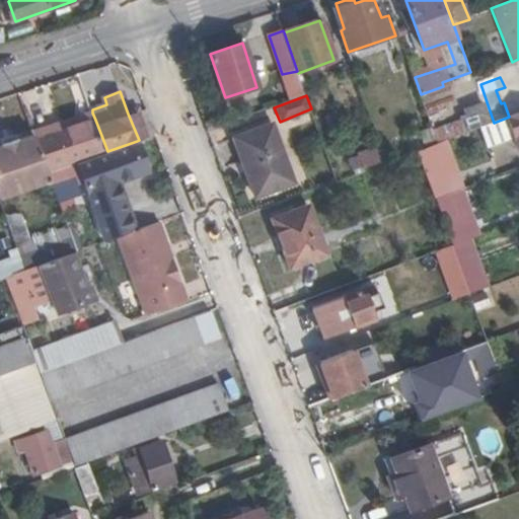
[(139,140),(146,137),(135,110),(128,114),(139,140)]
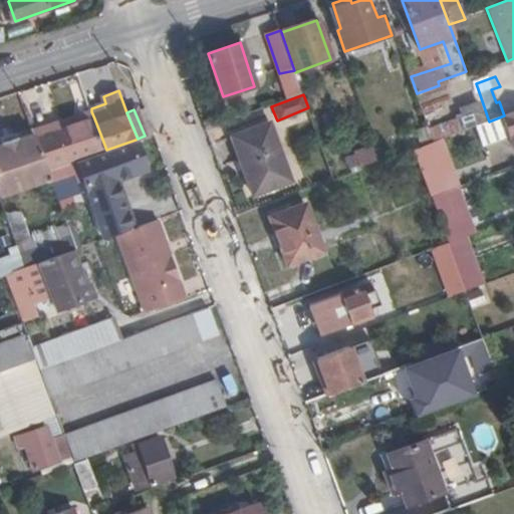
[(91,111),(57,123),(60,131),(94,118),(91,111)]
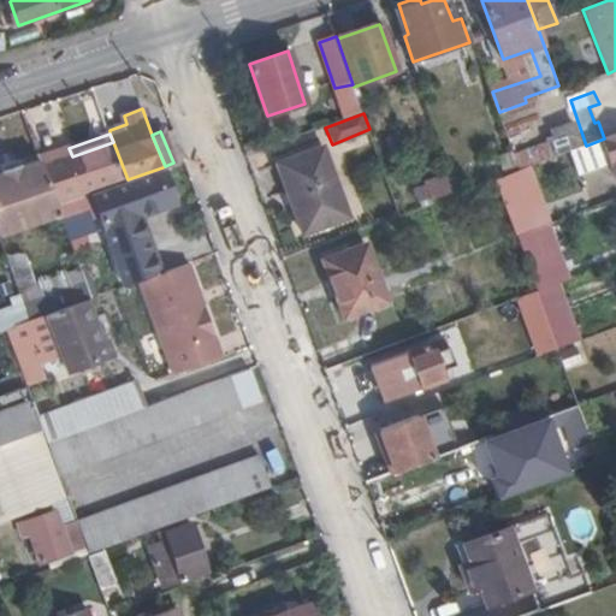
[(570,150),(579,173),(614,161),(615,167),(615,134),(604,138),(586,146),(570,150)]
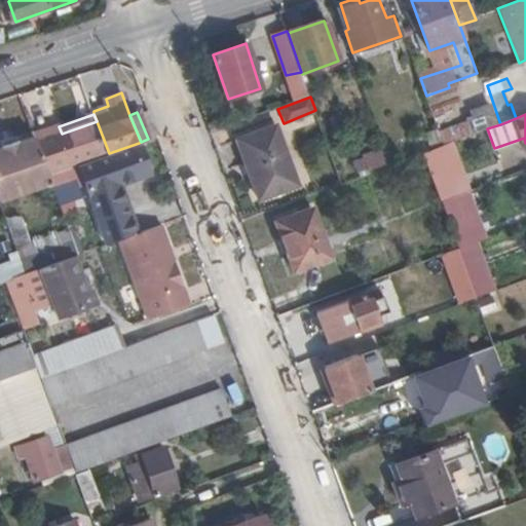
[(59,126),(35,135),(36,136),(49,172),(50,175),(71,167),(96,158),(109,153),(97,121),(62,134),(59,126)]
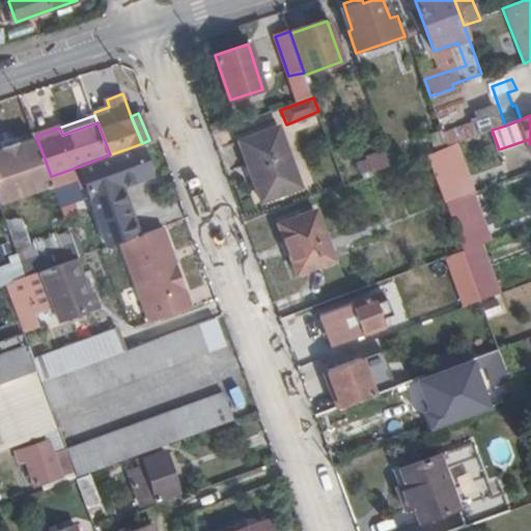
[(444,135),(448,146),(452,145),(485,133),(483,128),(476,130),(473,123),(444,135)]
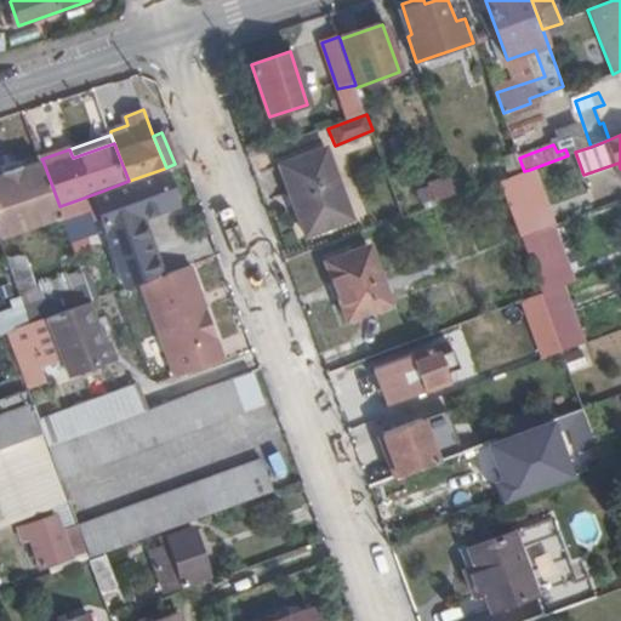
[(325,151),(288,163),(300,198),(295,200),(307,235),(352,220),(325,151)]
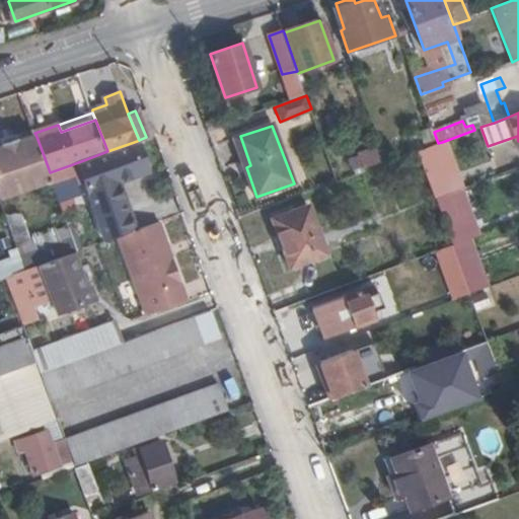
[(421,134),(426,148),(438,143),(434,132),(433,129),(421,134)]
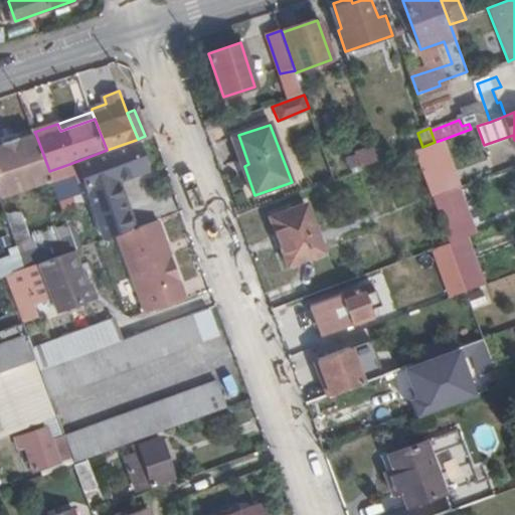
[(0,196),(0,197),(23,189),(19,178),(48,168),(35,133),(17,140),(16,137),(2,142),(3,144),(0,145),(0,196)]
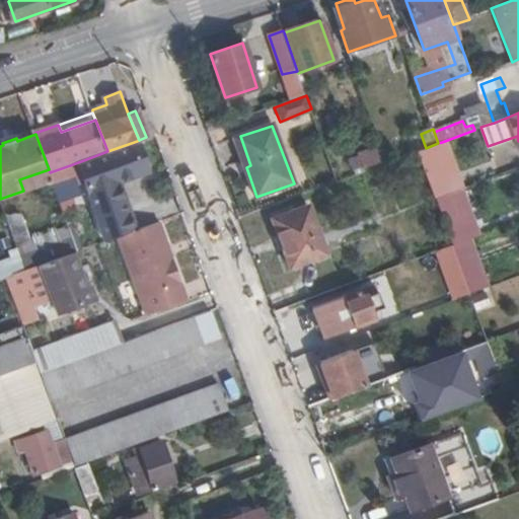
[(250,165),(240,136),(235,138),(246,167),(250,165)]
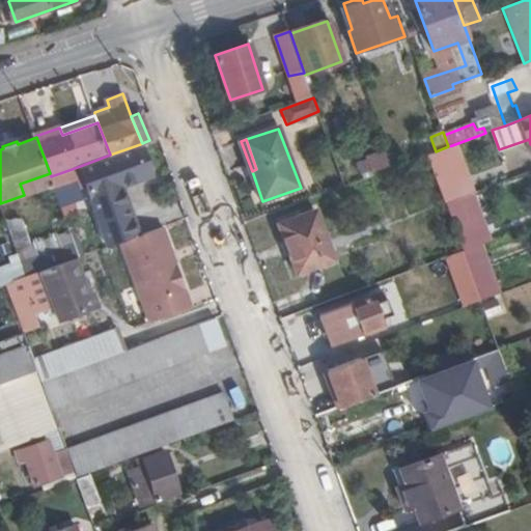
[(122,243),(139,236),(120,188),(152,175),(140,144),(110,155),(96,160),(100,166),(81,173),(86,185),(108,247),(122,243)]
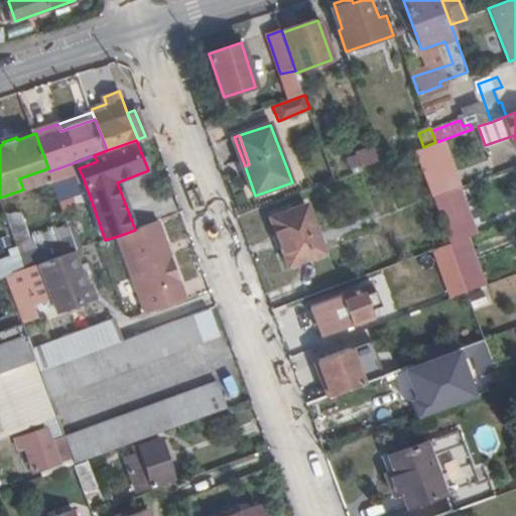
[(415,150),(432,197),(448,190),(457,187),(439,141),(435,142),(423,147),(415,150)]
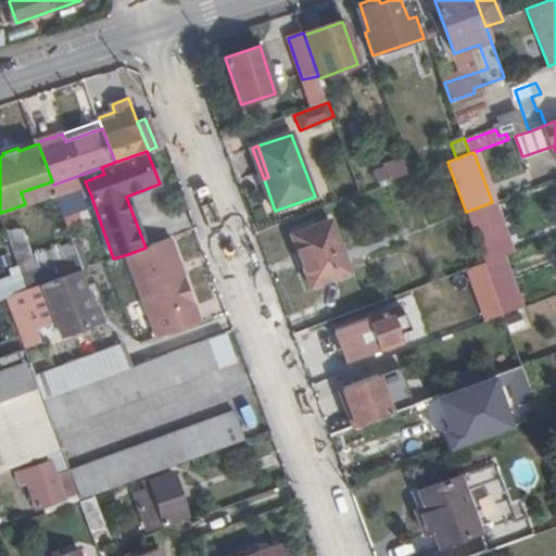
[(384,166),(390,184),(408,176),(402,160),(384,166)]
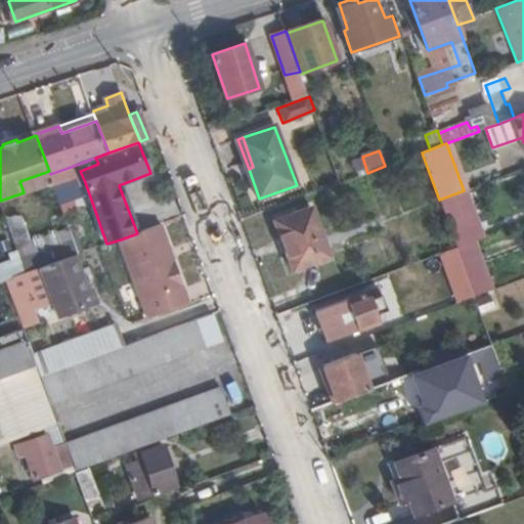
[(78,185),(85,182),(80,171),(98,164),(95,158),(71,167),(78,185)]
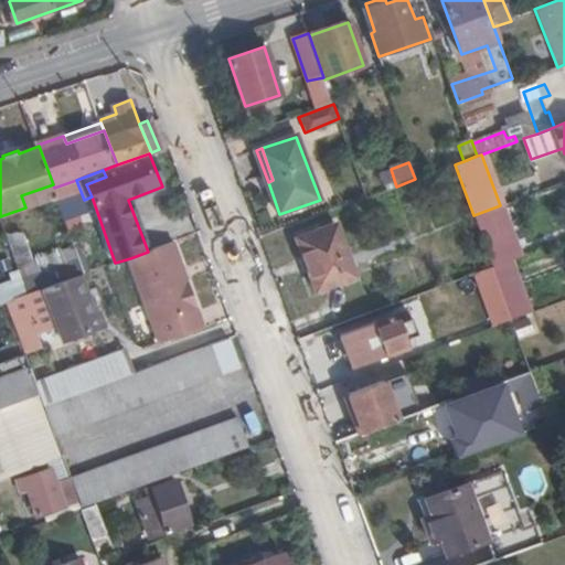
[(54,188),(57,196),(61,208),(67,225),(82,221),(74,203),(84,200),(76,180),(54,188)]
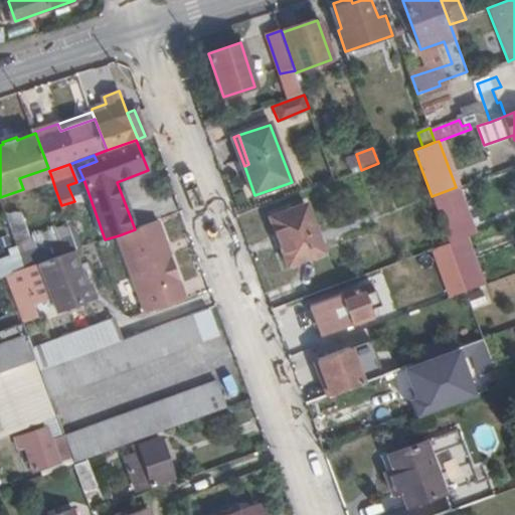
[(23,189),(52,179),(49,171),(48,168),(19,178),(23,189)]
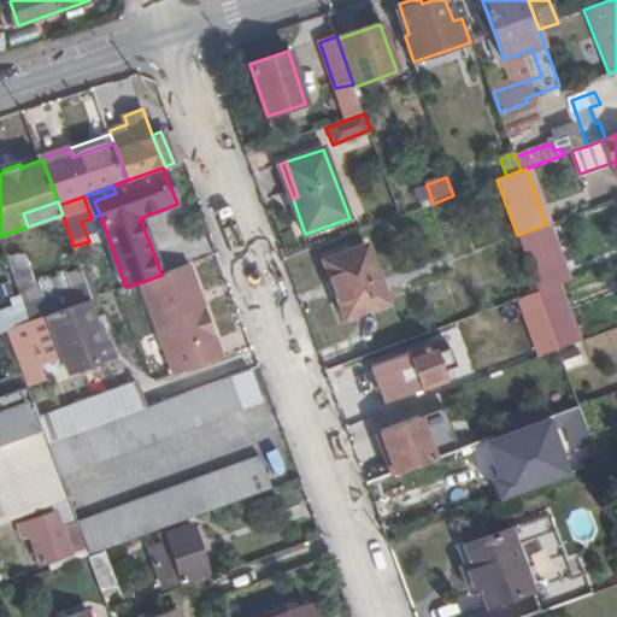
[(536,228),(517,235),(538,292),(554,286),(557,285),(536,228)]
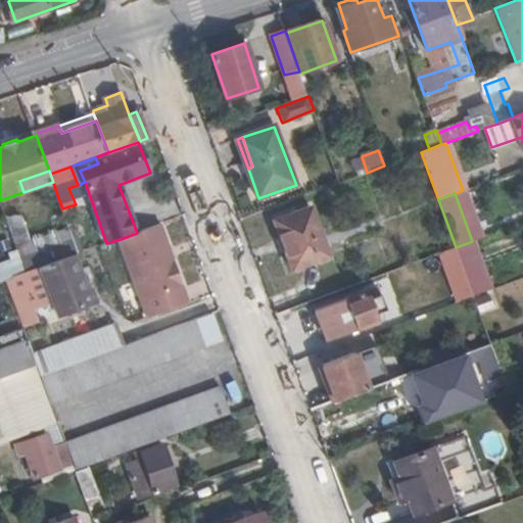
[(328,255),(310,209),(276,222),(294,269),(328,255)]
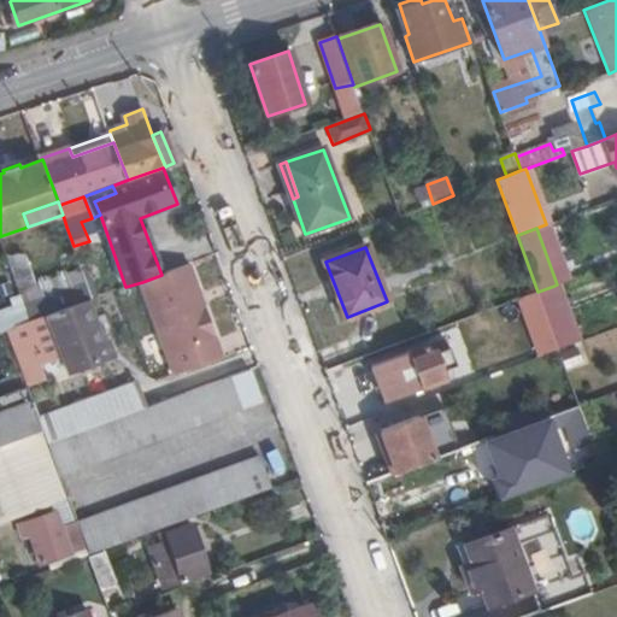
[(203,298),(191,264),(162,275),(142,282),(176,374),(223,357),(205,306),(203,298)]
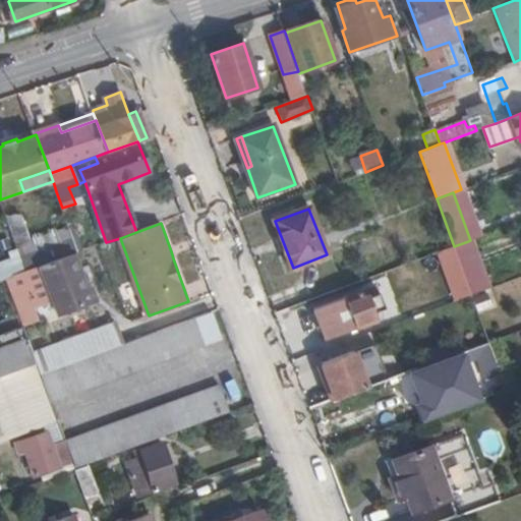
[(74,254),(78,252),(69,228),(17,246),(26,272),(40,267),(74,254)]
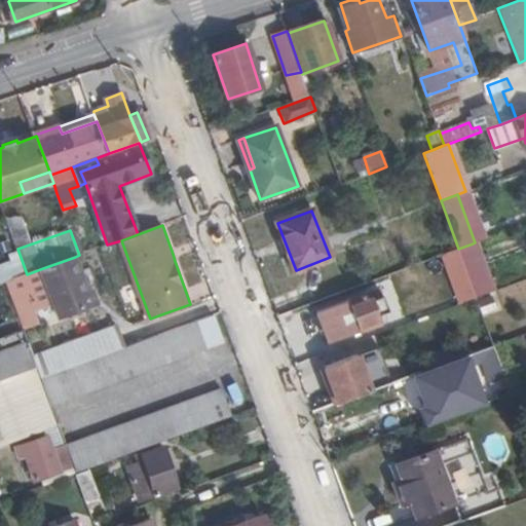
[(458,249),(477,298),(491,293),(473,243),(458,249)]
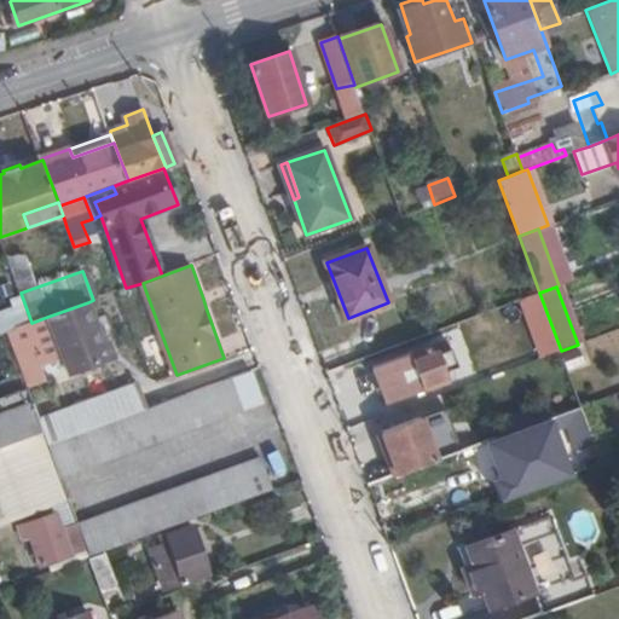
[(539,293),(525,299),(547,356),(555,352),(561,351),(539,293)]
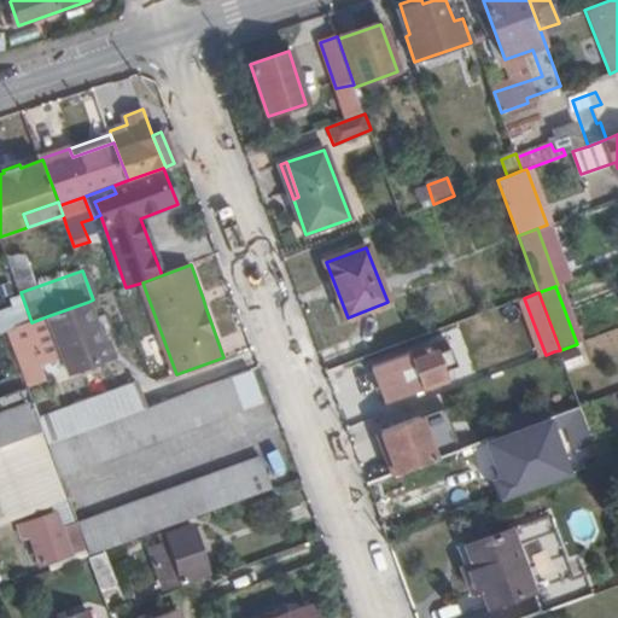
[(109,343),(93,299),(88,302),(103,344),(109,343)]
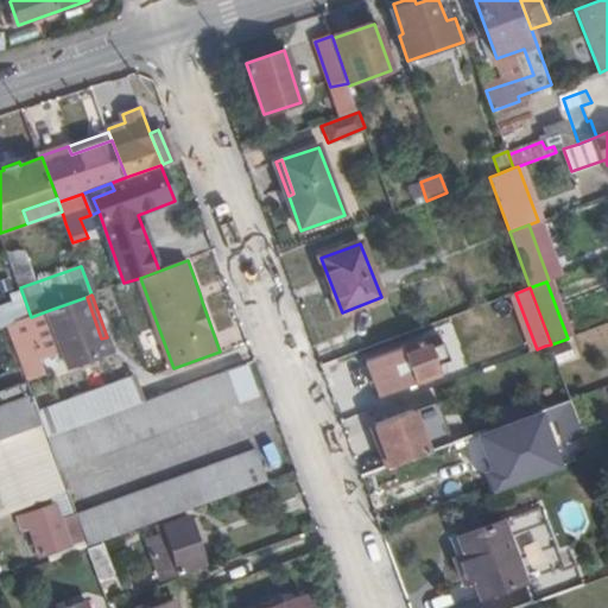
[(101,339),(87,297),(46,311),(57,339),(68,367),(113,350),(107,337),(101,339)]
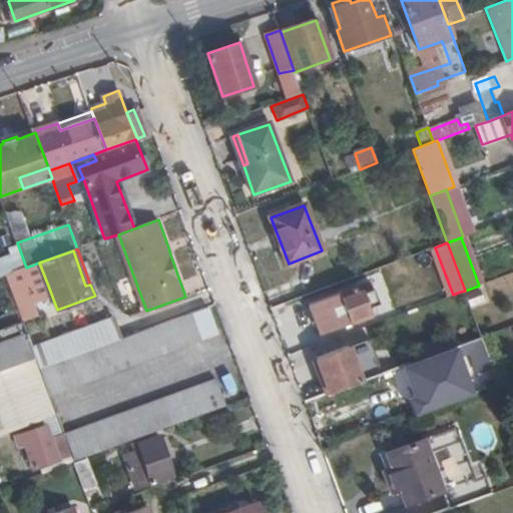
[(48,286),(39,263),(26,268),(22,269),(30,292),(48,286)]
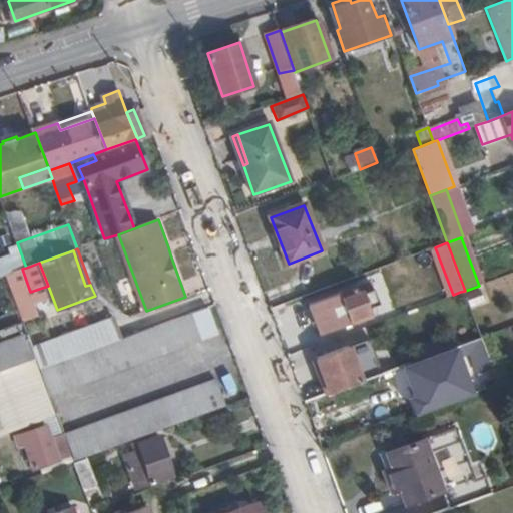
[(30,292),(22,269),(6,275),(19,311),(23,322),(39,316),(30,292)]
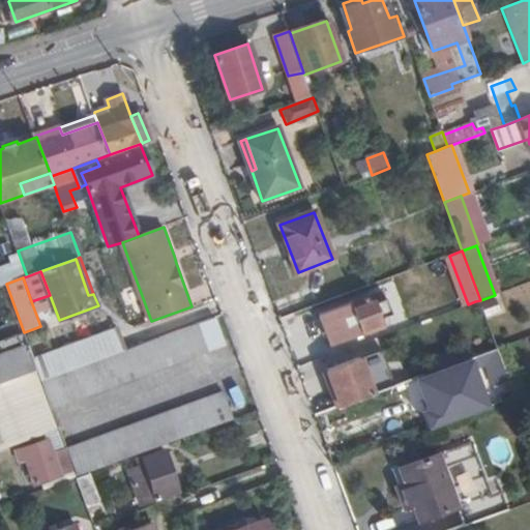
[(390,314),(385,301),(375,304),(373,301),(354,310),(356,314),(348,316),(352,327),(359,324),(363,333),(383,326),(380,318),(390,314)]
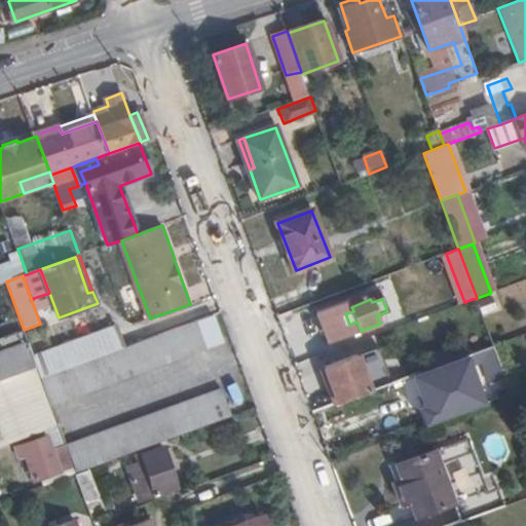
[(464,302),(459,304),(462,313),(475,309),(472,299),(464,302)]
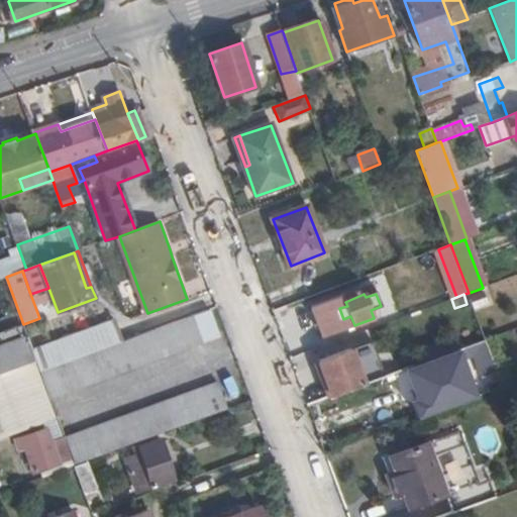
[(23,324),(19,313),(0,318),(4,331),(23,324)]
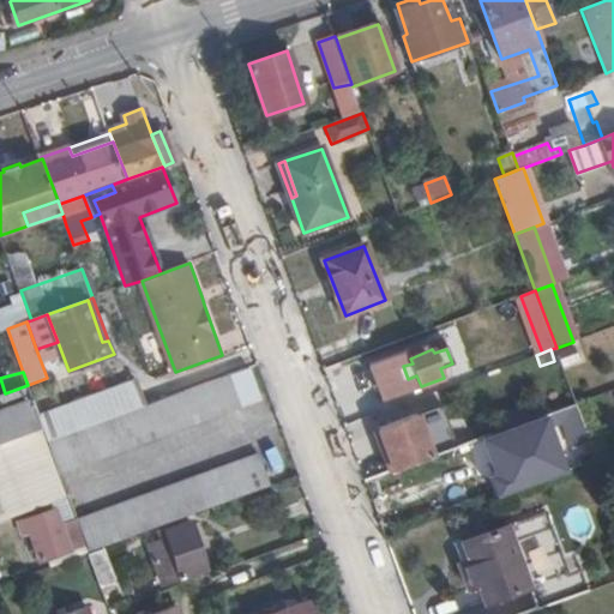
[(240,408),(228,375),(143,405),(59,437),(48,440),(60,474),(240,408)]
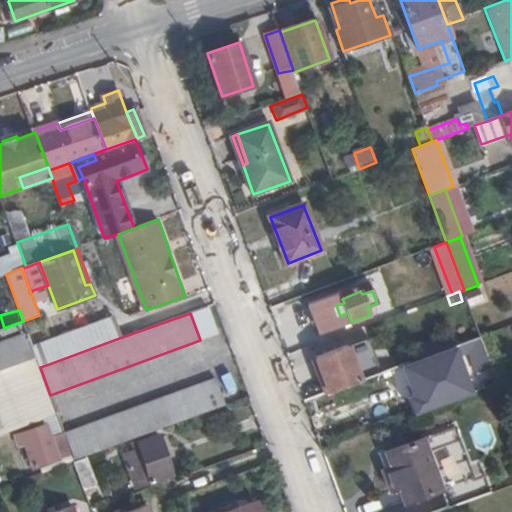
[(43,344),(49,364),(119,338),(112,319),(43,344)]
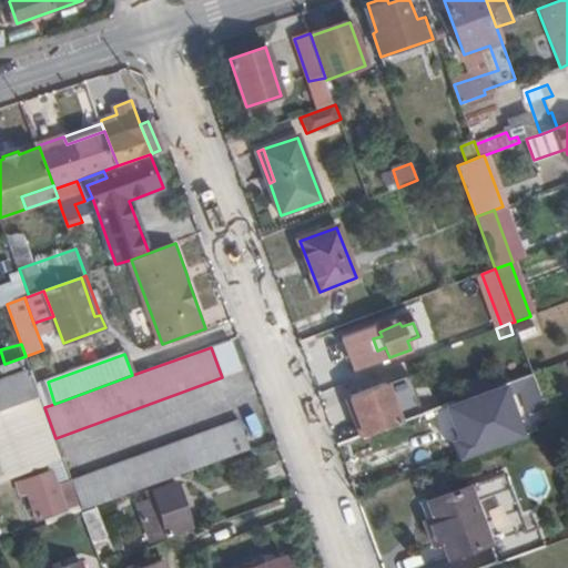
[(26,356),(4,364),(0,364),(0,406),(39,393),(36,385),(26,356)]
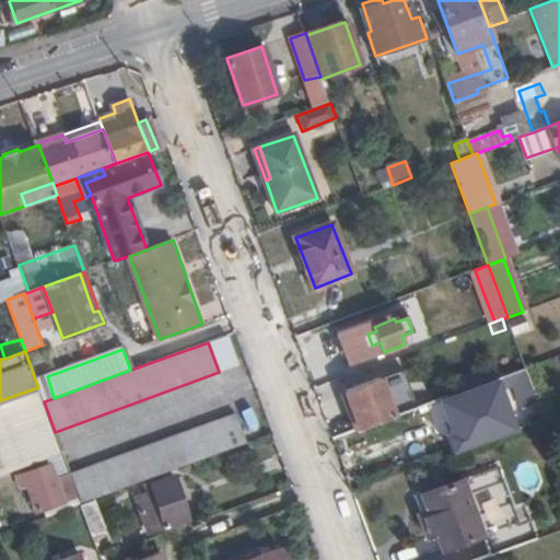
[(531,380),(526,368),(513,372),(478,385),(459,392),(444,397),(458,435),(475,429),(477,435),(496,428),(491,415),(506,408),(500,392),(531,380)]
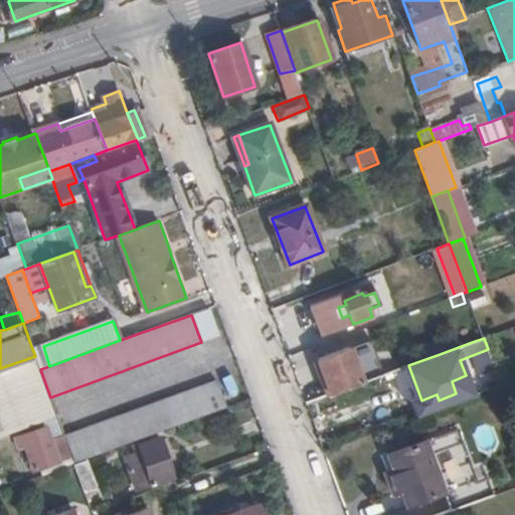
[(418,351),(422,360),(440,354),(436,345),(418,351)]
